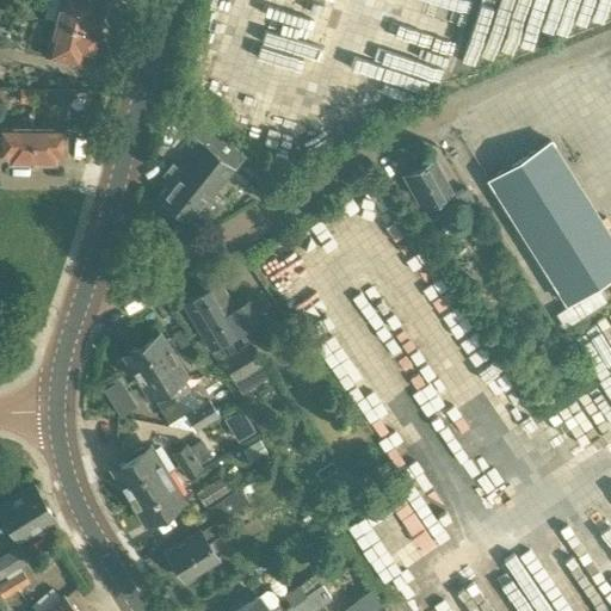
[(60,0),(55,23),(96,32),(102,10),(93,7),(94,0),(60,0)]
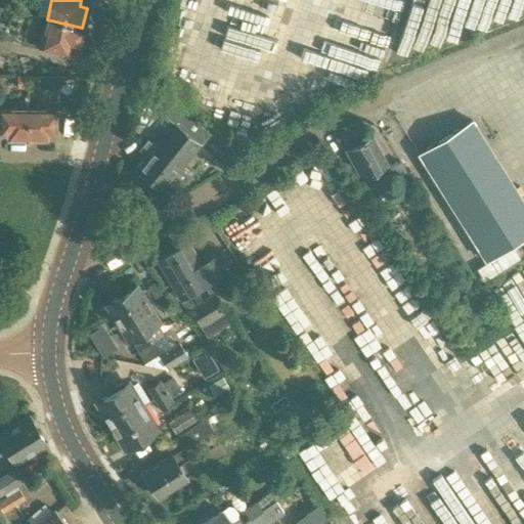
[(438,48),(451,0),(421,0),(410,40),(438,48)]
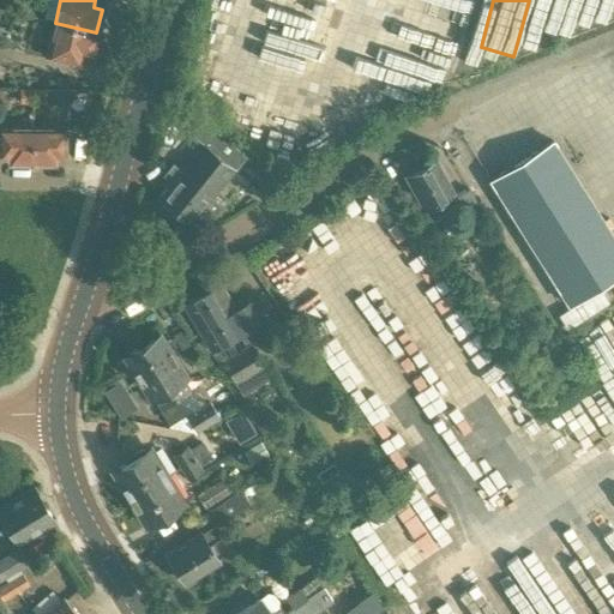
[(96,32),(55,23),(47,56),(79,65),(82,54),(90,55),(96,32)]
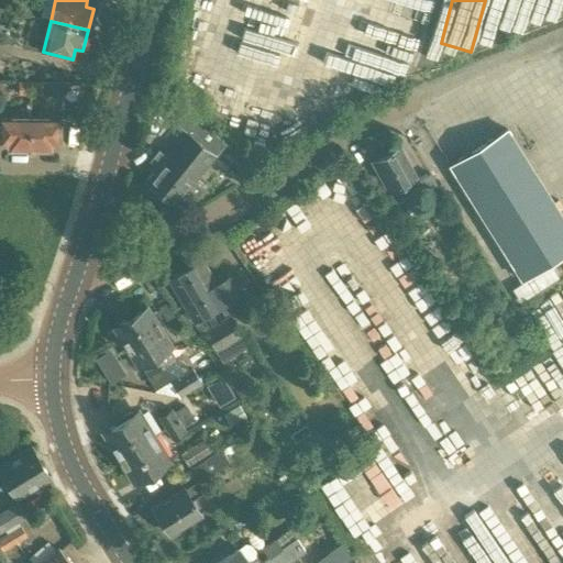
[(29,95),(30,81),(20,81),(20,95),(29,95)]
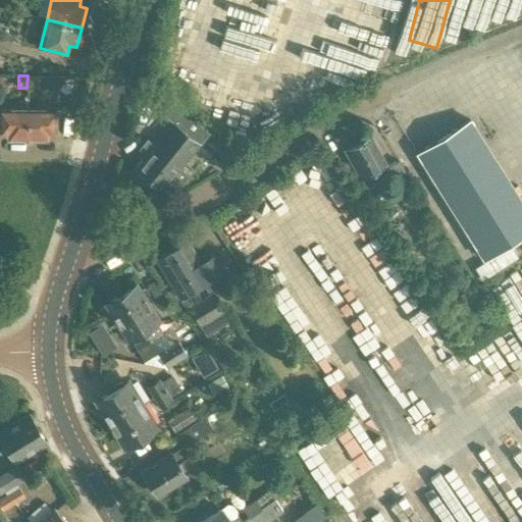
[(28,75),(27,88),(36,88),(36,75),(28,75)]
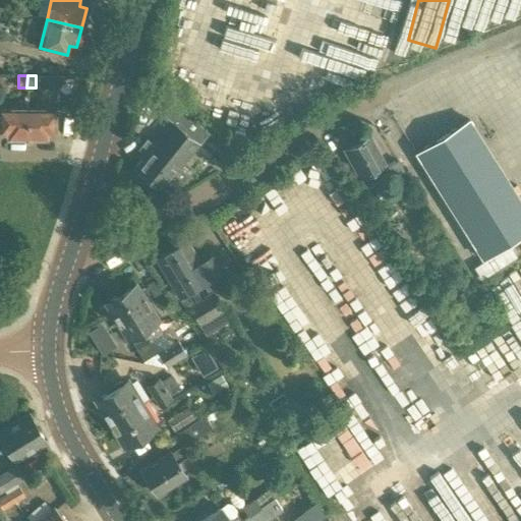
[(170,181),(181,167),(209,131),(174,100),(161,114),(170,121),(152,143),(147,139),(137,151),(143,155),(133,169),(162,191),(170,181)]
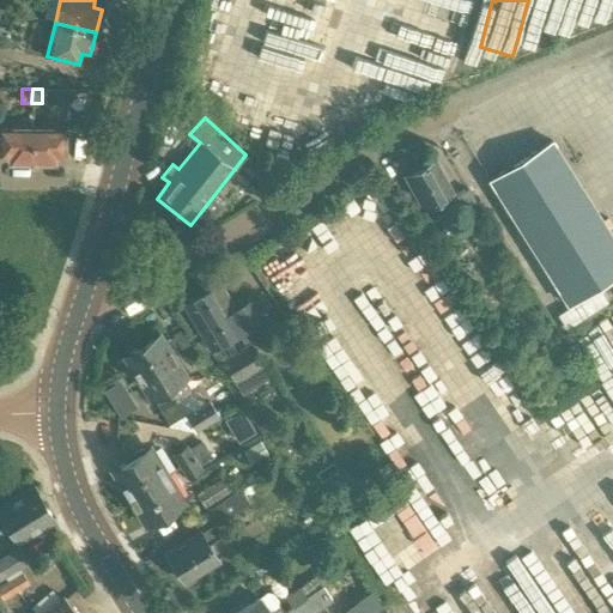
[(31,163),(31,127),(0,126),(0,155),(10,155),(10,161),(16,161),(17,163),(31,163)]
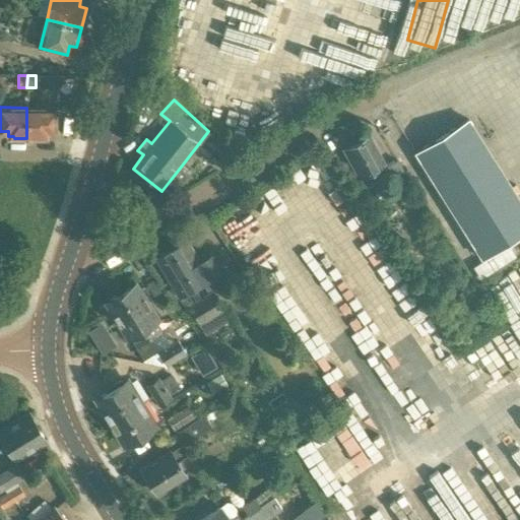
[(54,108),(26,108),(26,138),(39,138),(40,136),(46,136),(46,131),(54,131),(54,108)]
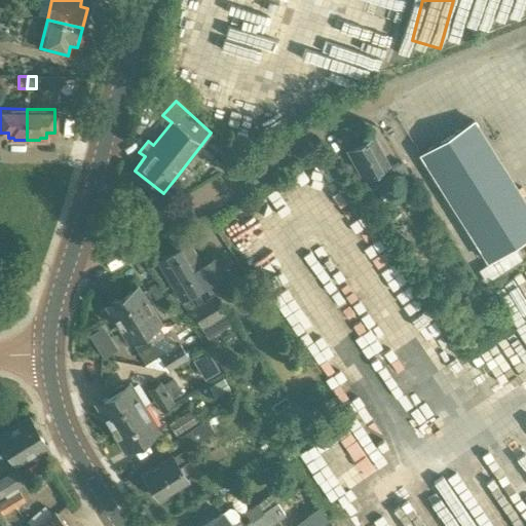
[(525,204),(474,120),(419,154),(486,260),(525,234),(525,204)]
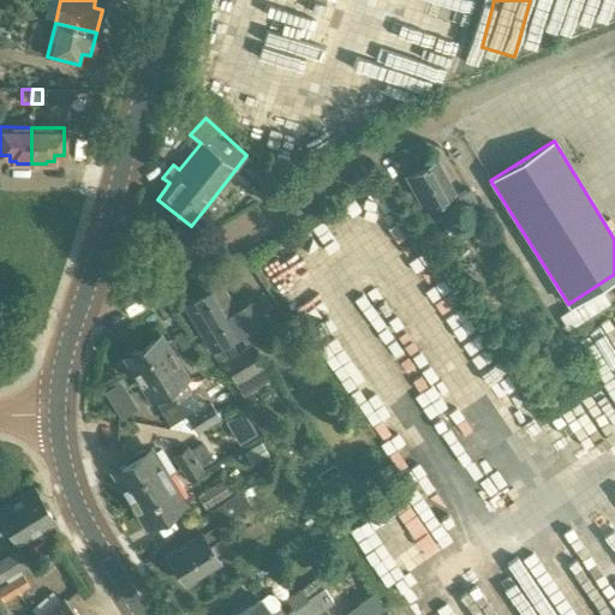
[(425,208),(453,192),(435,160),(407,175),(425,208)]
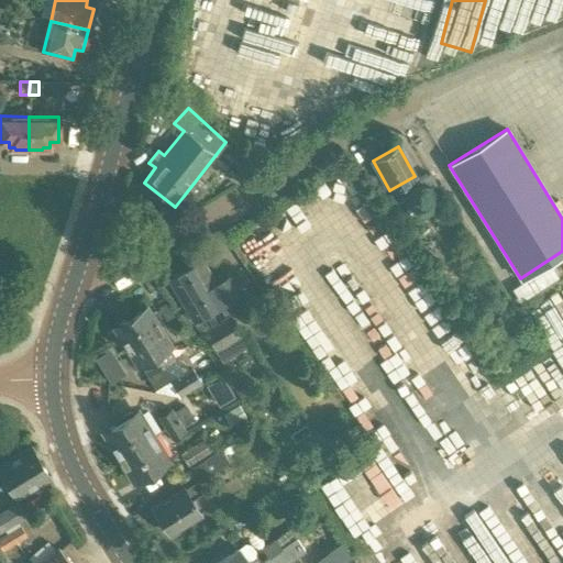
[(442,198),(428,174),(417,180),(430,205),(442,198)]
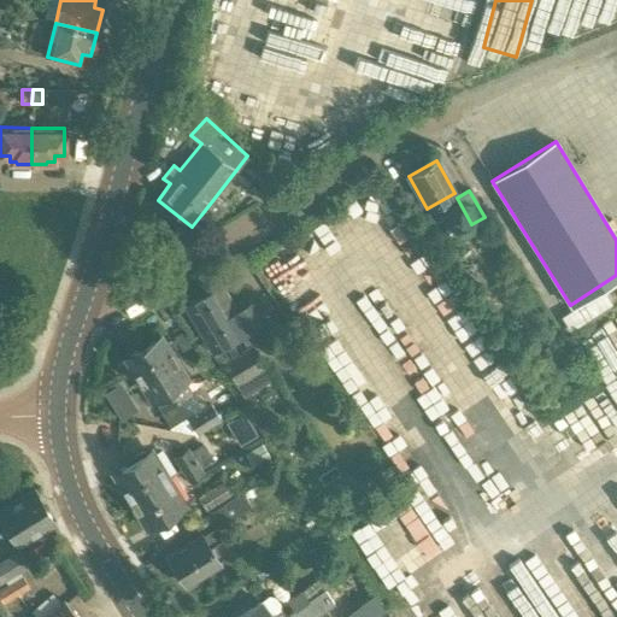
[(225,206),(215,198),(201,215),(213,223),(225,206)]
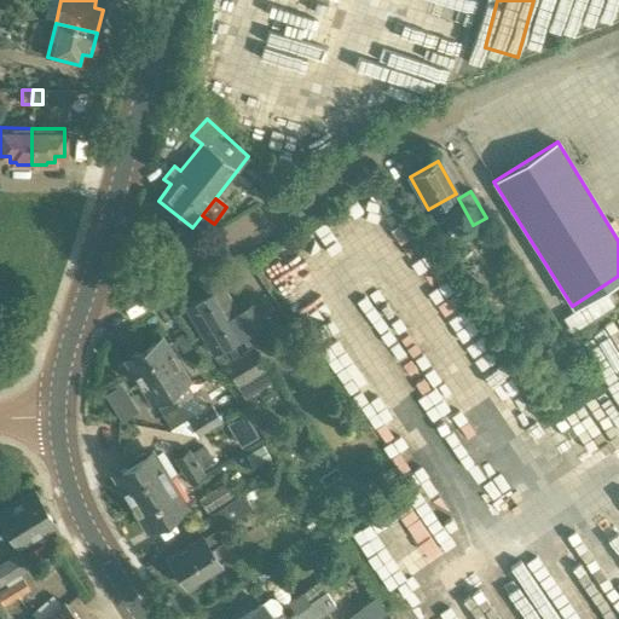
[(456,229),(447,215),(434,223),(444,236),(445,235),(447,241),(458,235),(456,229)]
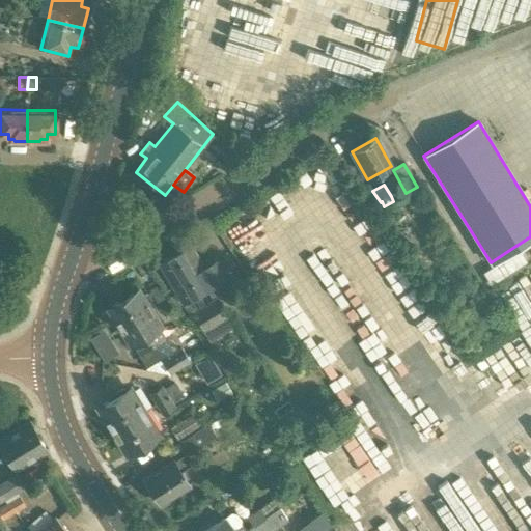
[(174,254),(198,294),(206,288),(213,298),(230,286),(225,277),(215,260),(203,267),(190,244),(174,254)]
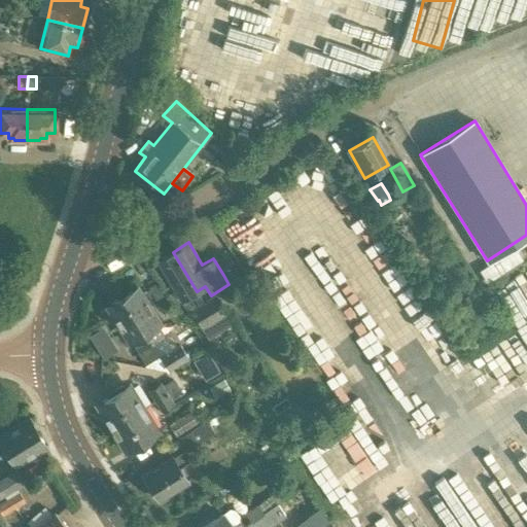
[(197,291),(173,252),(157,261),(181,301),(197,291)]
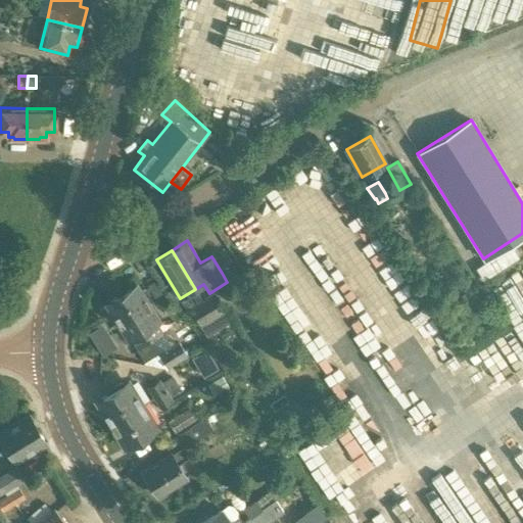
[(156,280),(149,269),(140,275),(147,286),(156,280)]
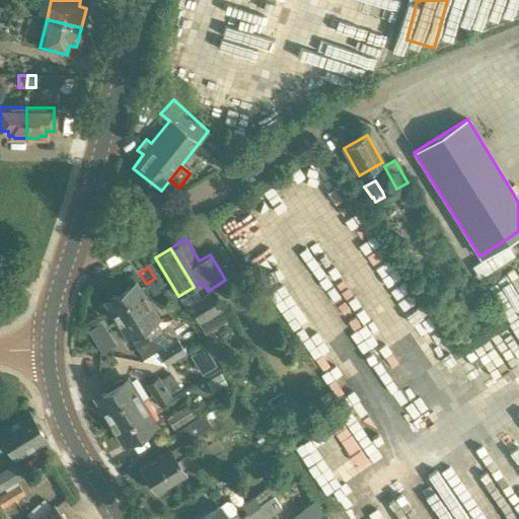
[(242,274),(239,276),(228,284),(228,283),(226,284),(237,301),(239,300),(246,310),(261,301),(242,274)]
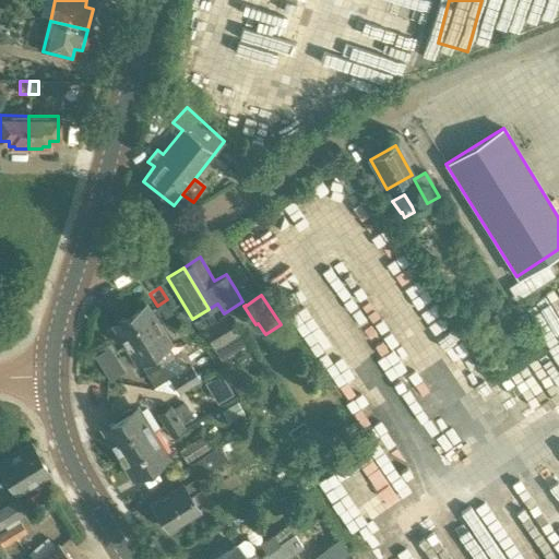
[(145,305),(129,314),(152,352),(161,365),(176,355),(173,351),(169,354),(164,345),(168,342),(145,305)]
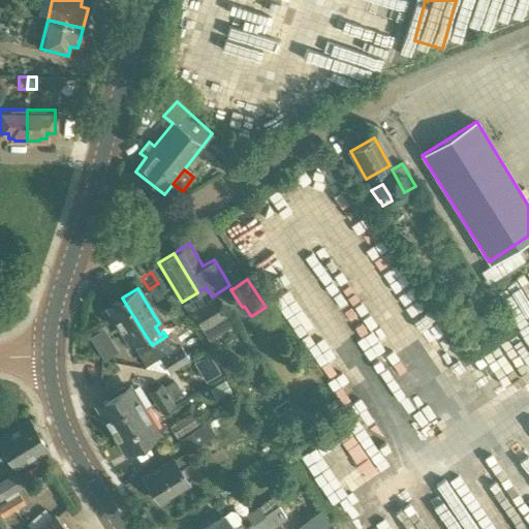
[(216,297),(204,304),(215,323),(227,315),(216,297)]
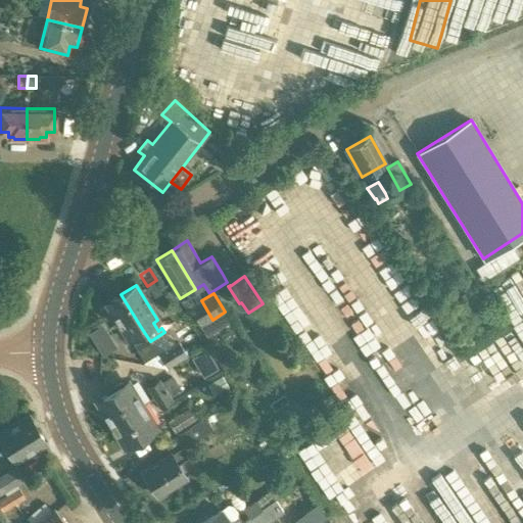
[(121,294),(105,303),(127,338),(129,337),(137,349),(150,341),(142,329),(121,294)]
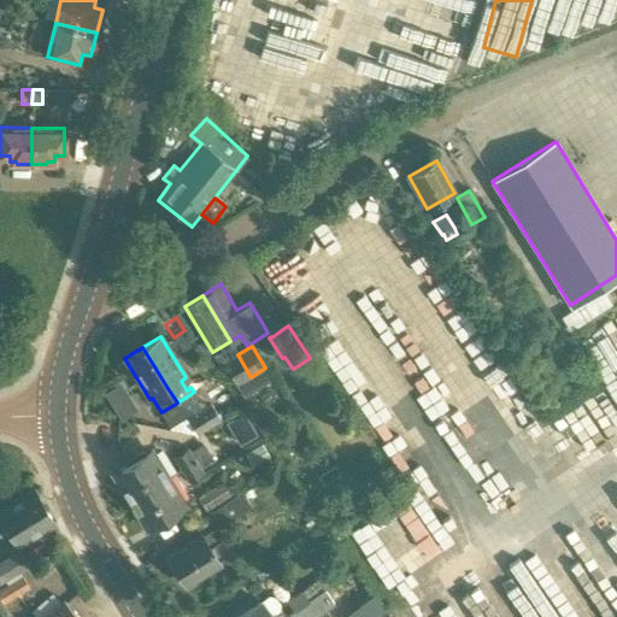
[(251,377),(238,354),(223,363),(236,386),(248,377),(254,388),(271,377),(265,368),(251,377)]
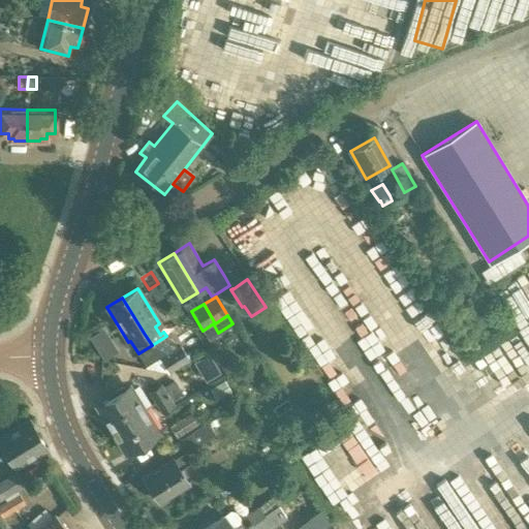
[(98,325),(85,334),(99,356),(113,347),(98,325)]
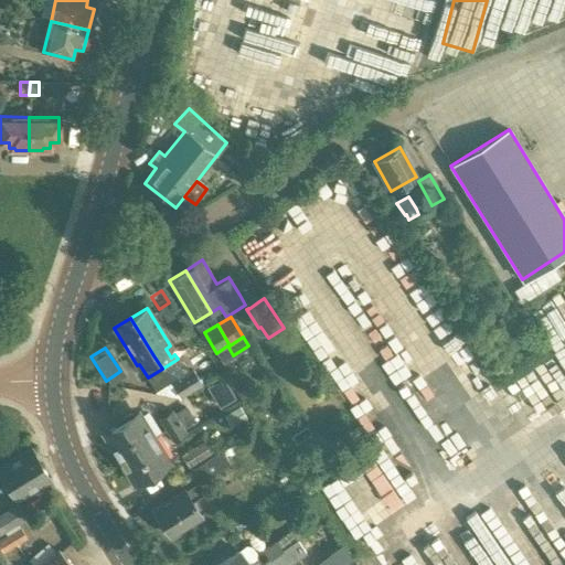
[(162,369),(148,377),(156,391),(177,377),(162,369)]
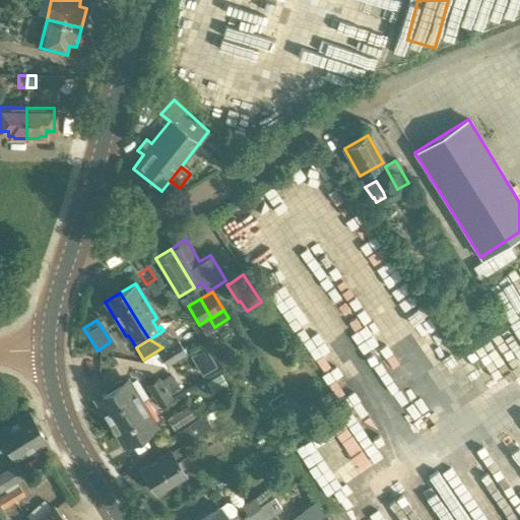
[(170,349),(176,361),(186,353),(180,343),(170,349)]
